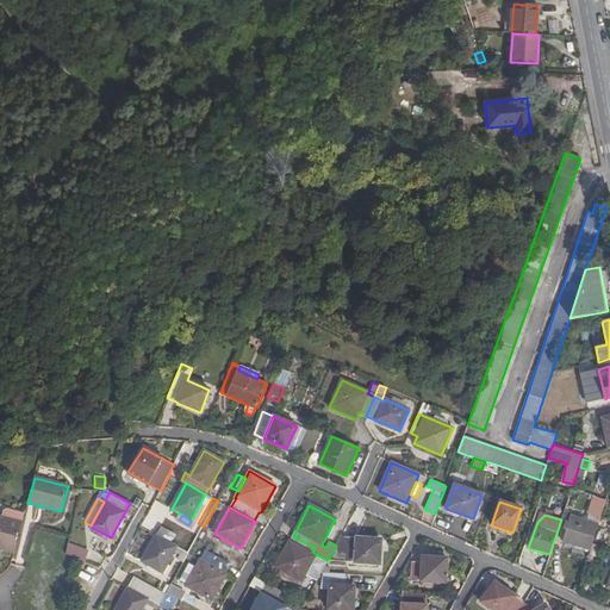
[(16,549),(22,523),(0,516),(0,546),(16,549)]
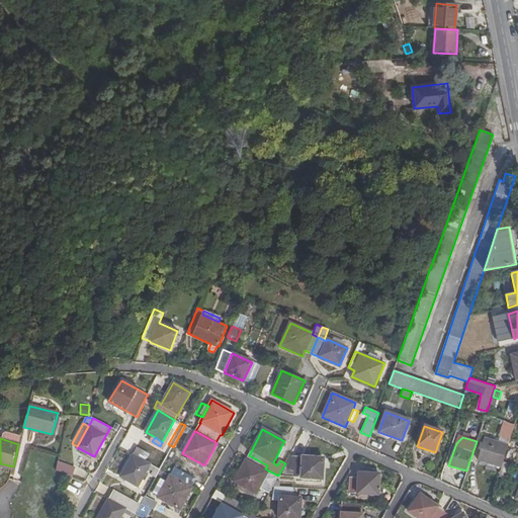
[(478,459),(501,466),(503,462),(508,446),(484,438),(478,459)]
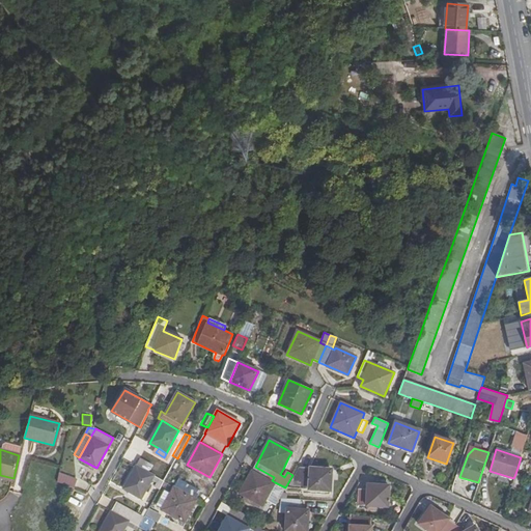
[(283,469),(287,472),(294,460),(288,457),(283,469)]
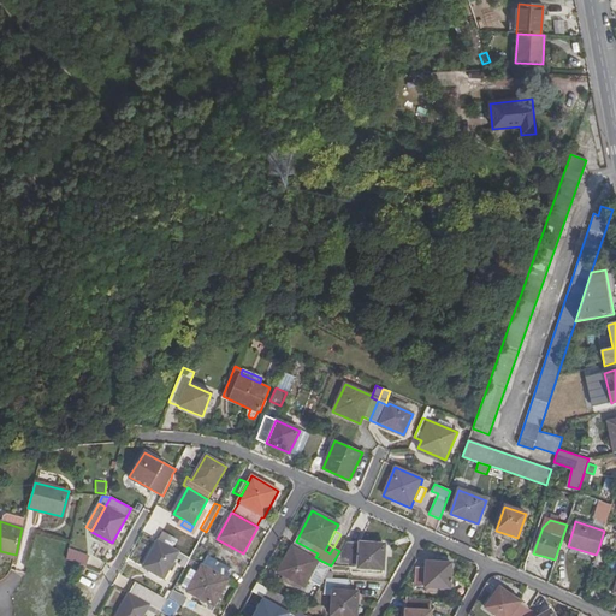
[(163,532),(158,542),(171,548),(177,539),(163,532)]
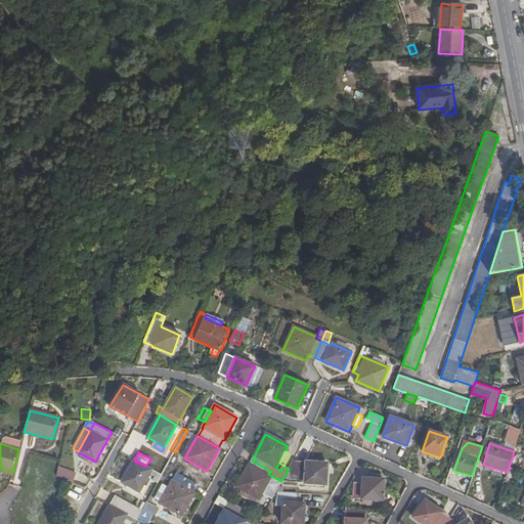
[(145,466),(134,461),(122,483),(139,492),(151,470),(145,466)]
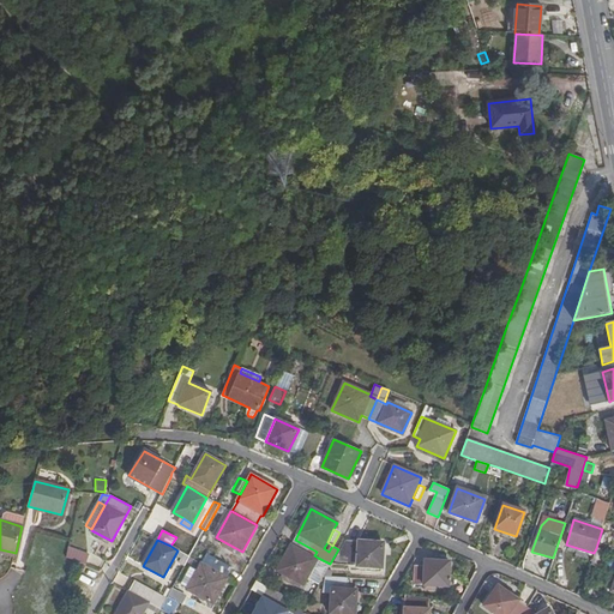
[(383,543),(345,542),(333,565),(381,567),(383,543)]
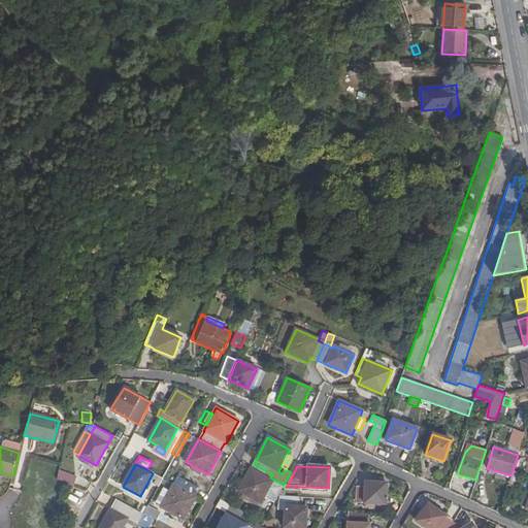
[(270,477),(251,468),(238,491),(261,503),(273,480),(270,477)]
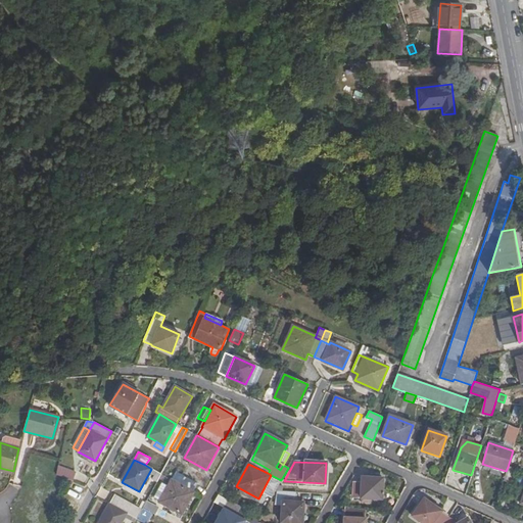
[(58,466),(56,475),(73,480),(77,472),(58,466)]
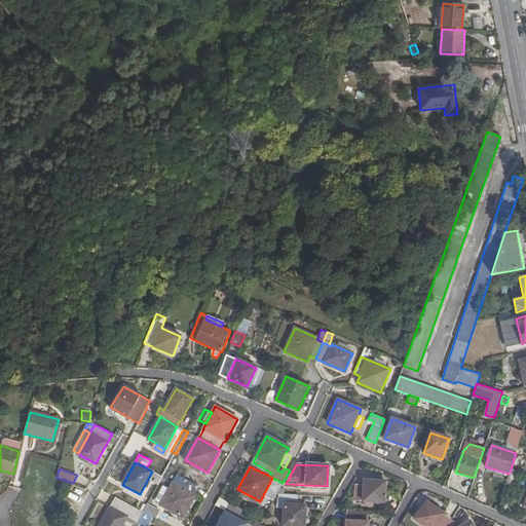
[(509,474),(506,484),(514,486),(519,472),(511,470),(509,474)]
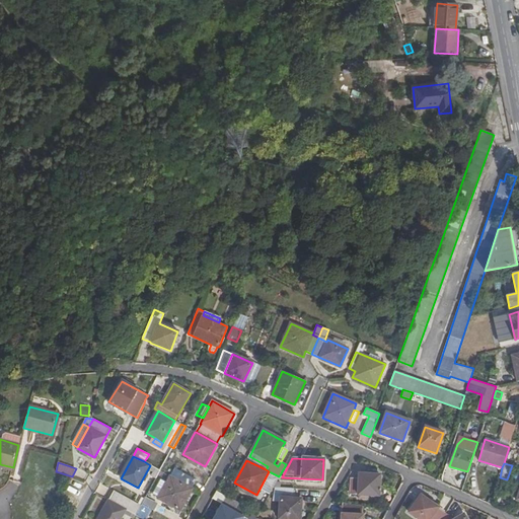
[(170,476),(193,488),(196,482),(174,469),(170,476)]
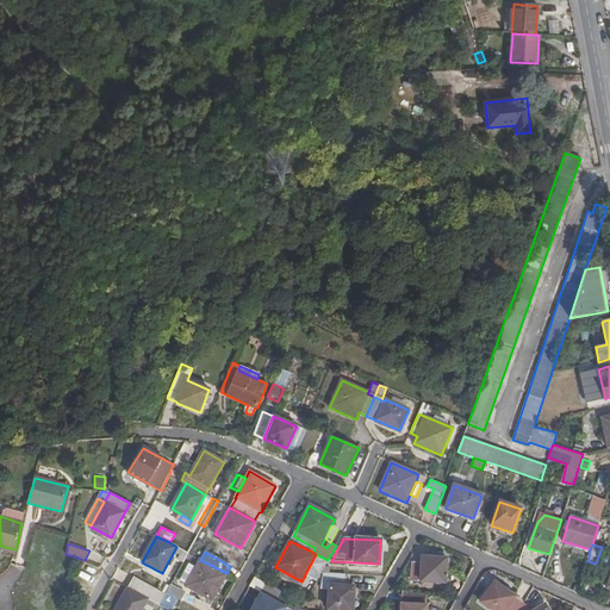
[(421,564),(412,564),(412,580),(446,583),(447,558),(423,556),(422,558),(421,564)]
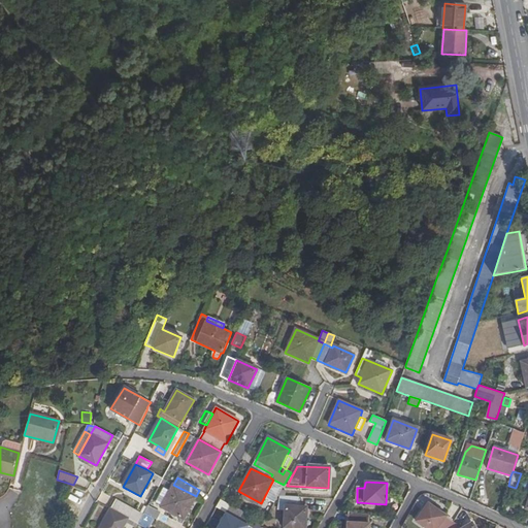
[(184,519),(196,496),(173,485),(169,492),(162,506),(161,506),(184,519)]
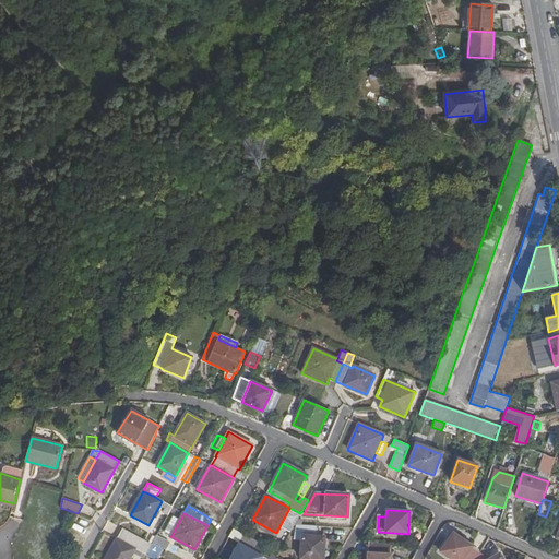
[(164,532),(171,536),(179,521),(173,516),(164,532)]
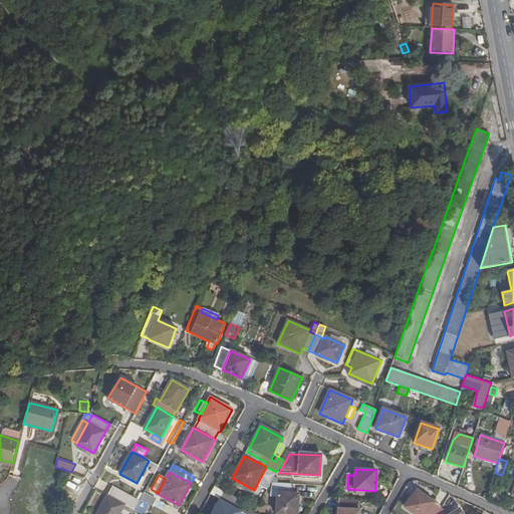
[(290,494),(291,485),(272,484),(271,496),(277,496),(276,513),(280,513),(296,513),(298,494),(290,494)]
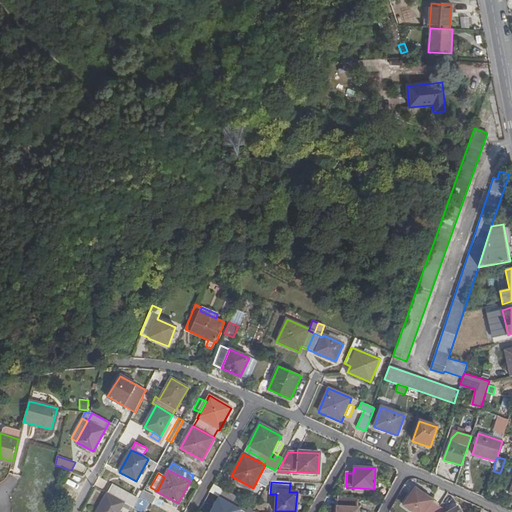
[(112,484),(107,493),(134,508),(138,501),(128,496),(129,493),(112,484)]
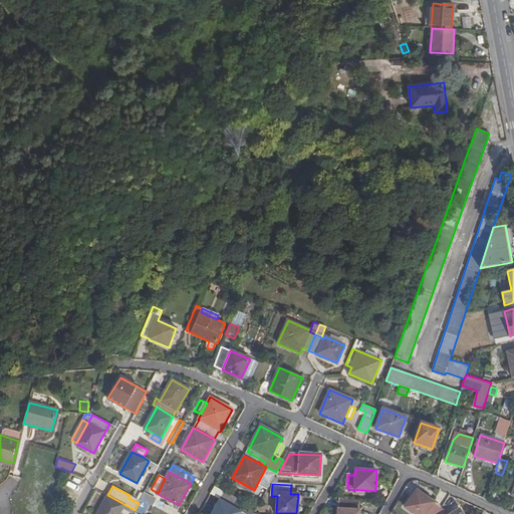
[(210,494),(219,498),(222,491),(213,486),(210,494)]
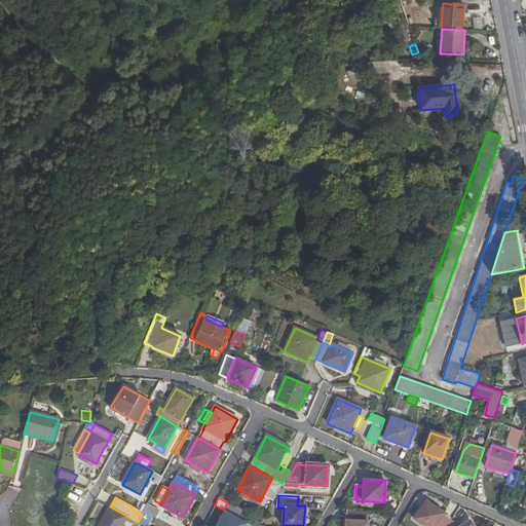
[(448,525),(452,520),(425,501),(414,519),(423,525),(448,525)]
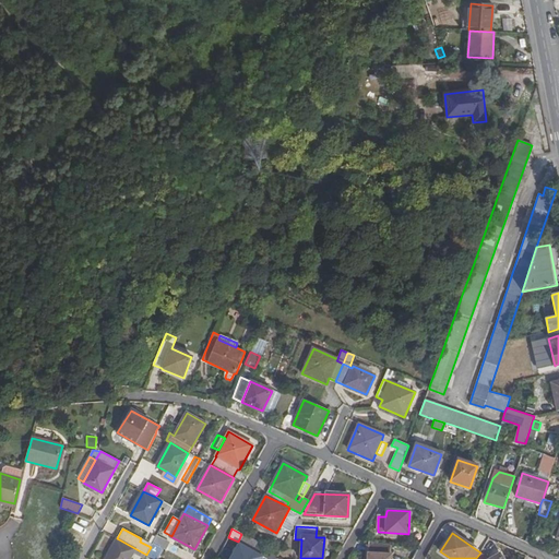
[(146,555),(153,558),(156,558),(163,548),(166,549),(169,543),(157,535),(151,547),(146,555)]
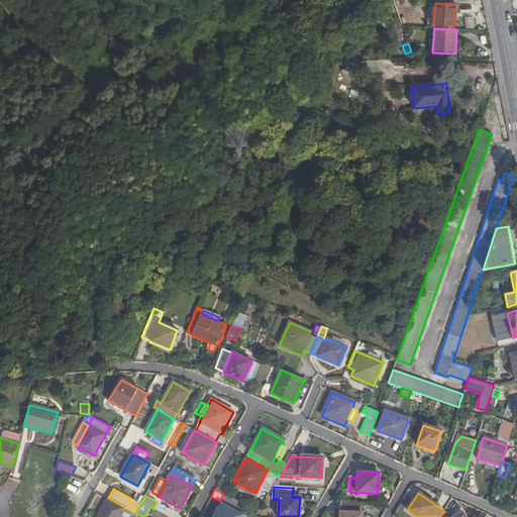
[(225,495),(221,503),(234,510),(238,502),(225,495)]
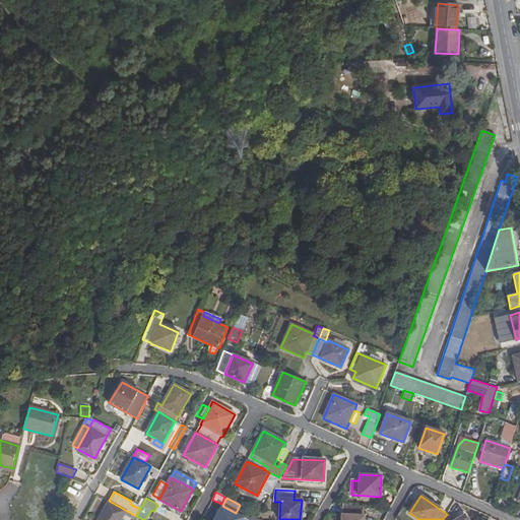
[(134,519),(136,516),(109,501),(99,519),(120,519),(124,515),(132,519),(134,519)]
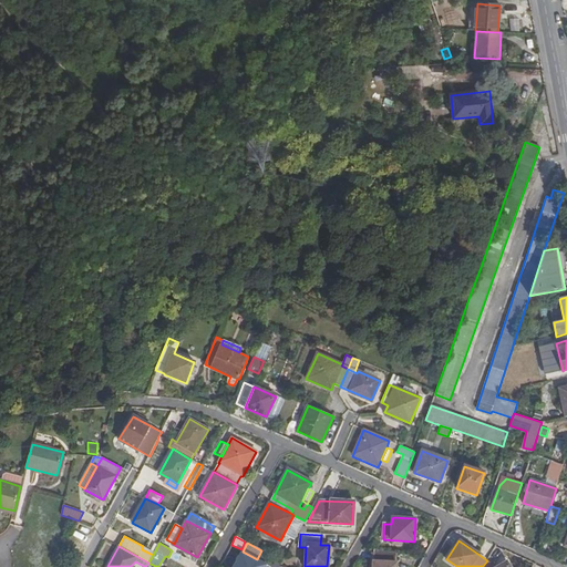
[(257,559),(243,552),(233,566),(265,566),(266,565),(257,559)]
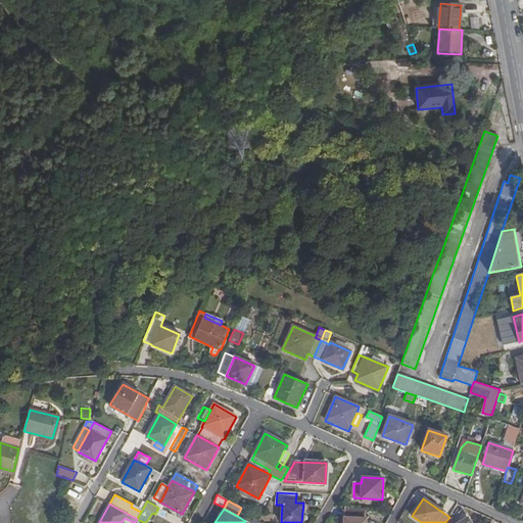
[(359,512),(345,514),(344,522),(365,522),(366,513),(359,512)]
